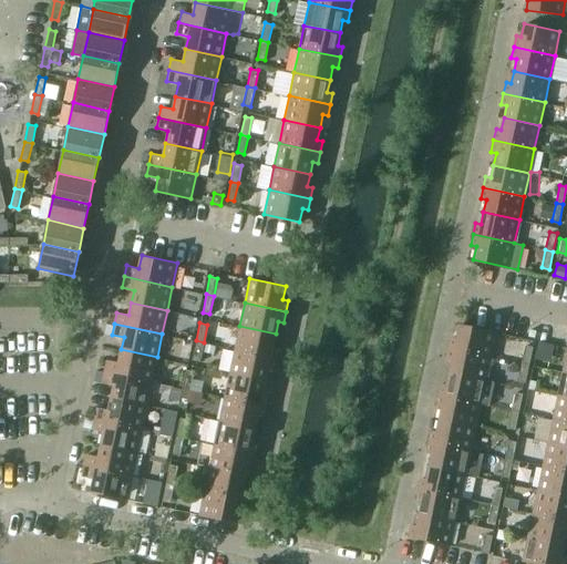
[(460,324),(456,337),(451,336),(449,347),(490,356),(495,331),(460,324)]
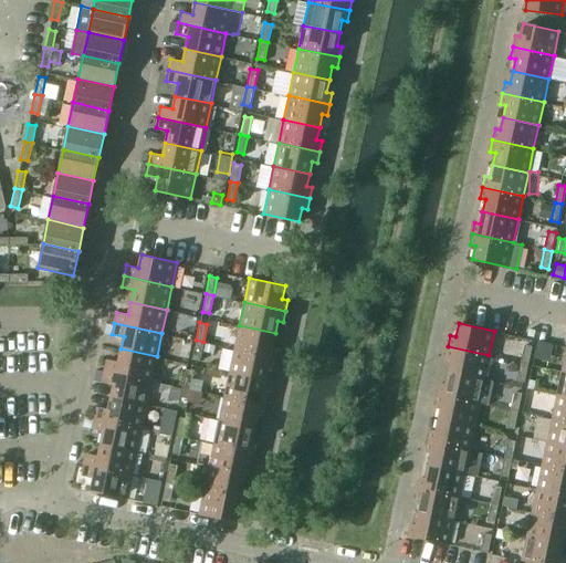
[(275,333),(239,325),(234,348),(275,357),(278,346),(272,345),(275,333)]
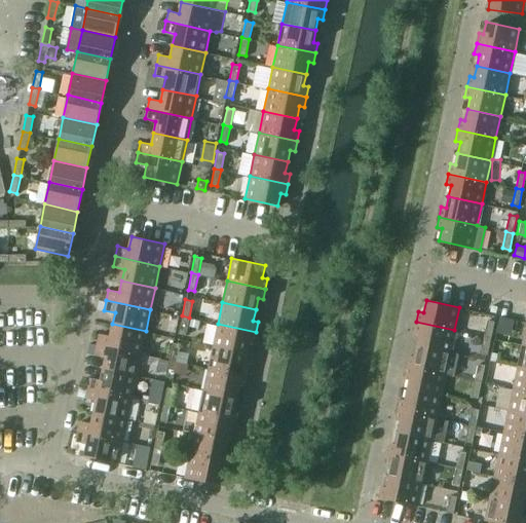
[(499,313),(497,333),(517,336),(519,316),(499,313)]
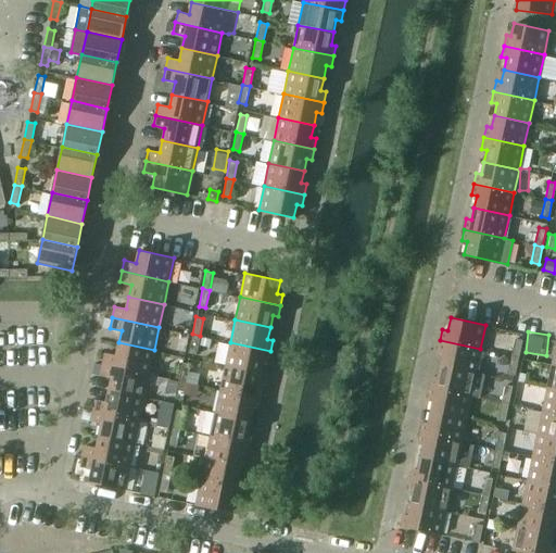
[(200,336),(192,334),(188,352),(196,353),(200,336)]
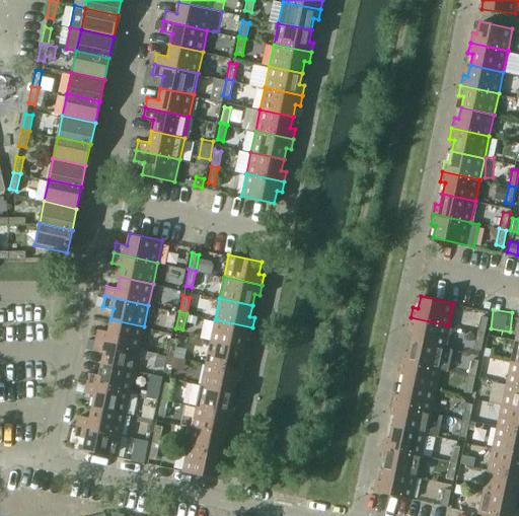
[(488,316),(480,315),(477,332),(484,334),(488,316)]
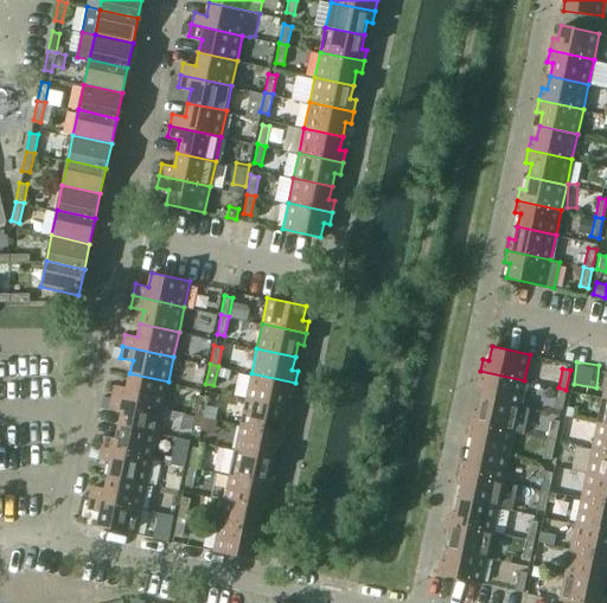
[(524,380),(480,371),(478,383),(484,384),(480,397),(519,405),(524,380)]
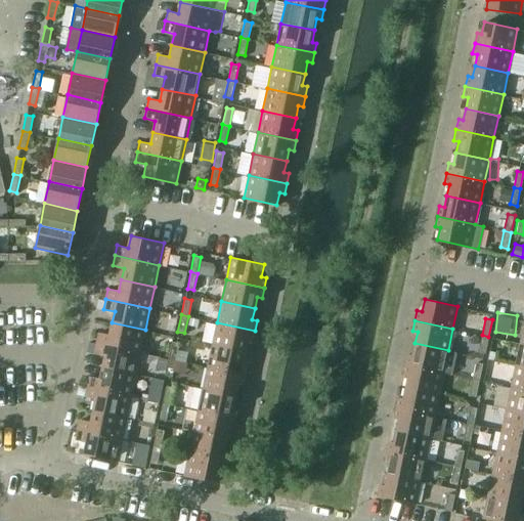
[(145,330),(112,322),(110,334),(98,332),(96,342),(140,351),(145,330)]
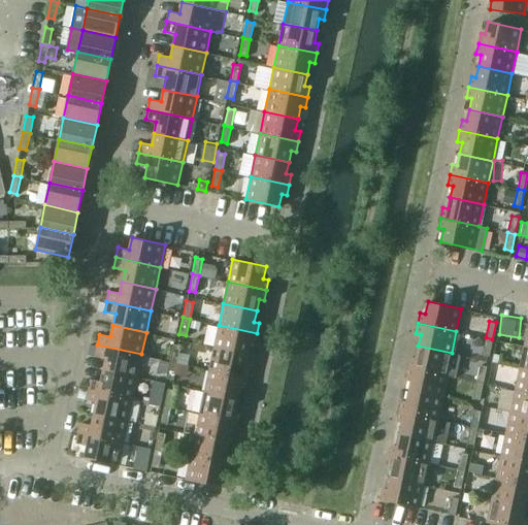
[(257,333),(219,325),(213,347),(248,354),(250,342),(255,343),(257,333)]
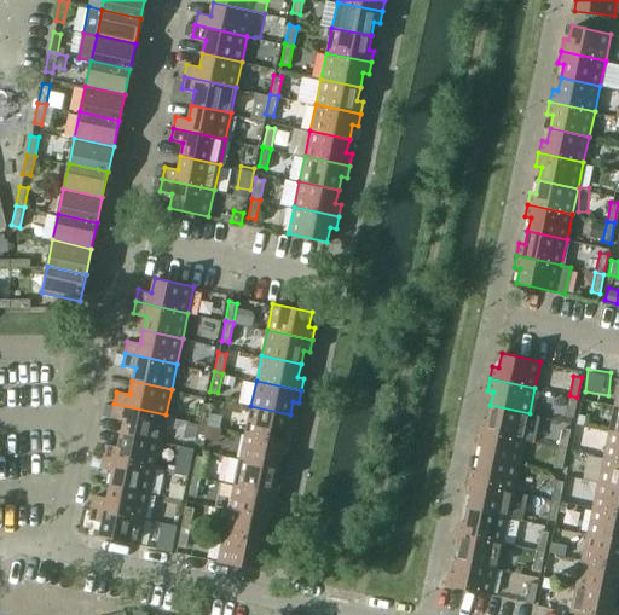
[(577,398),(570,395),(565,415),(573,417),(577,398)]
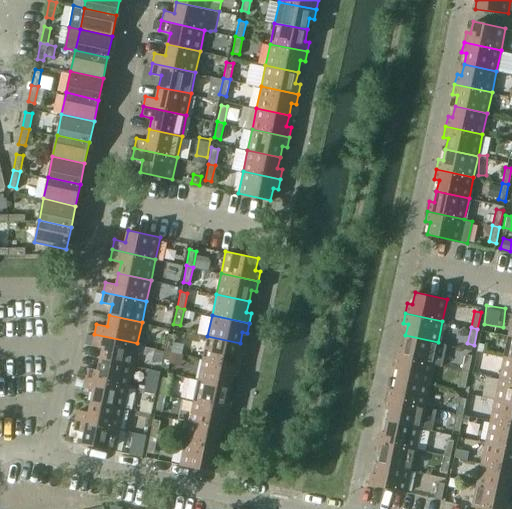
[(173,343),(174,334),(168,333),(164,349),(171,351),(173,343)]
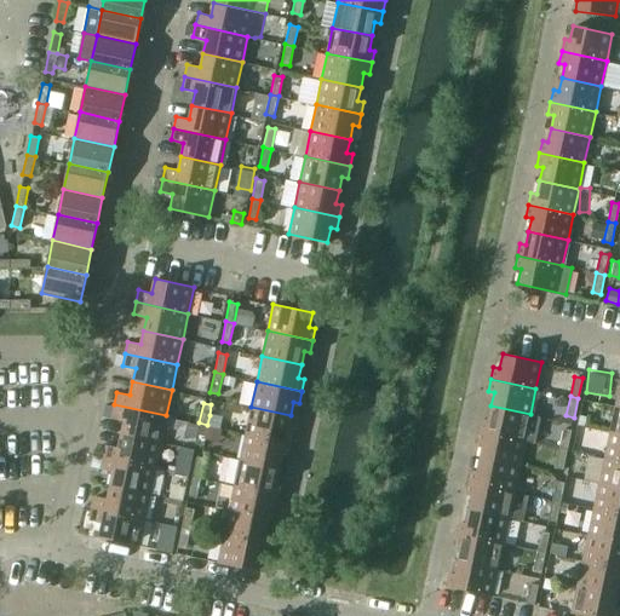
[(166,415),(114,404),(112,418),(124,420),(121,433),(160,442),(166,415)]
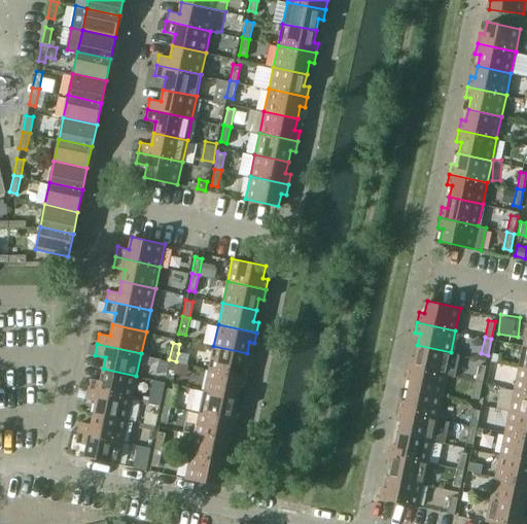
[(459,354),(451,352),(417,345),(415,356),(410,355),(408,365),(446,374),(454,376),(459,354)]
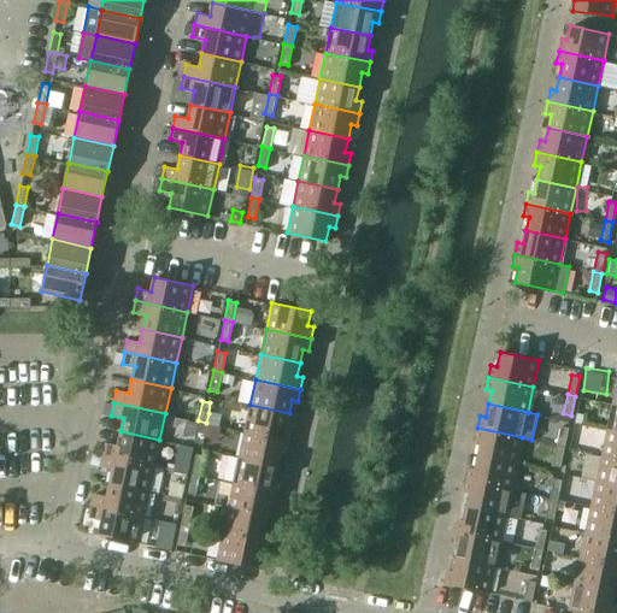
[(289,413),(250,405),(245,430),(289,440),(292,428),(286,426),(289,413)]
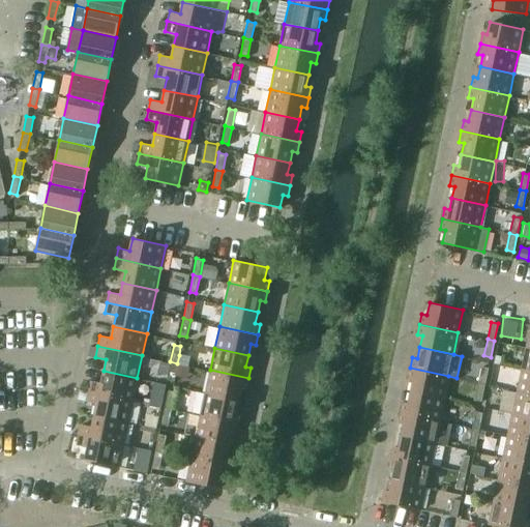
[(189,357),(179,355),(177,363),(187,366),(189,357)]
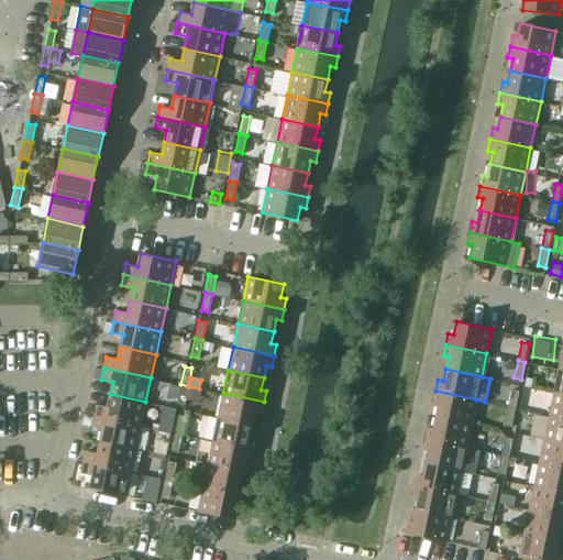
[(188,386),(180,384),(177,402),(184,404),(188,386)]
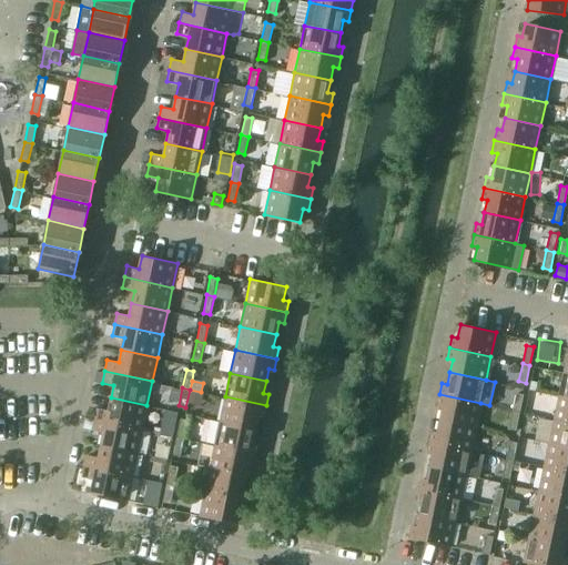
[(524,394),(516,392),(511,410),(519,412),(524,394)]
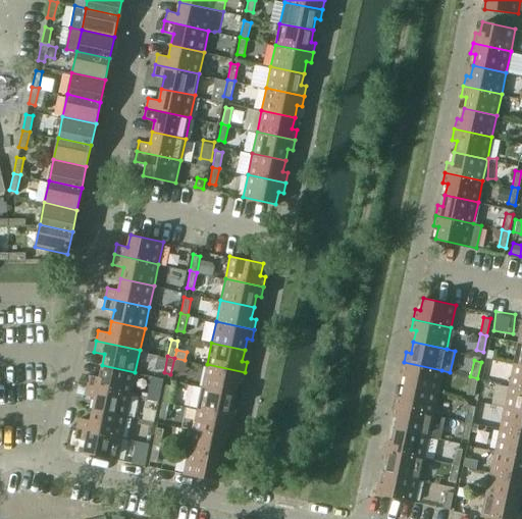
[(441,370),(404,362),(402,372),(407,373),(404,384),(437,392),(441,370)]
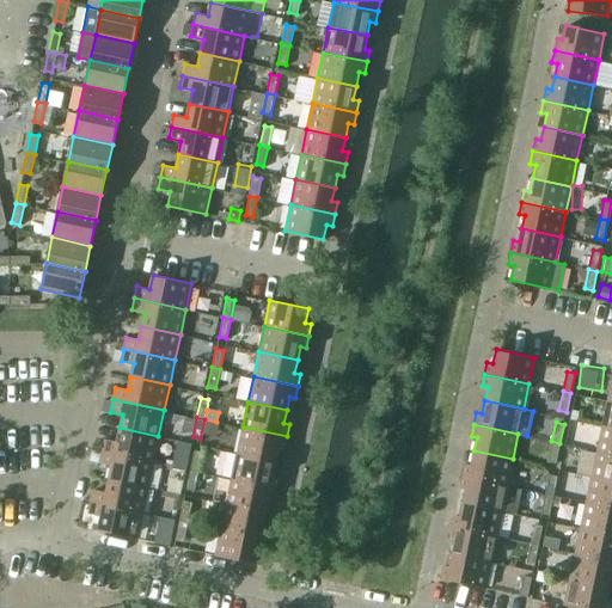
[(611,428),(603,425),(597,450),(611,454),(611,428)]
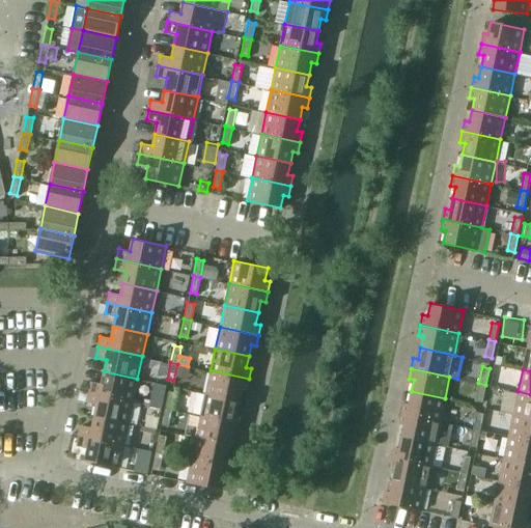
[(249,379),(211,370),(205,393),(239,400),(242,389),(246,390),(249,379)]
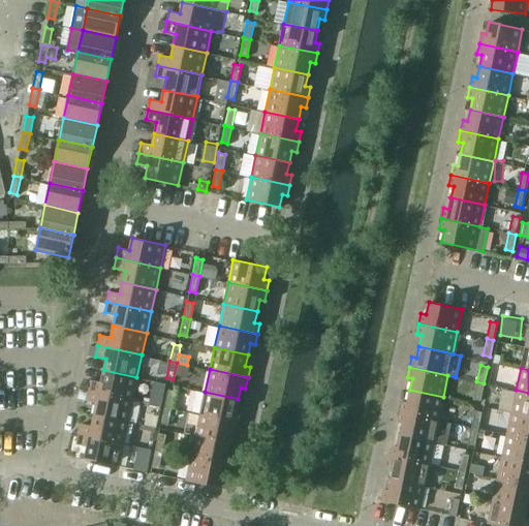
[(136,377),(103,370),(101,381),(90,379),(88,390),(132,399),(136,377)]
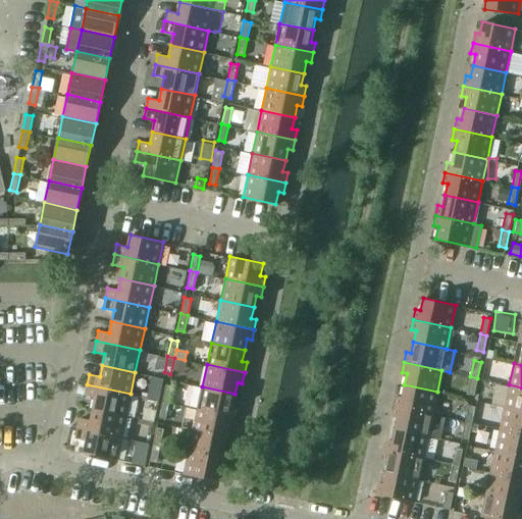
[(149,385),(161,387),(163,378),(151,375),(149,385)]
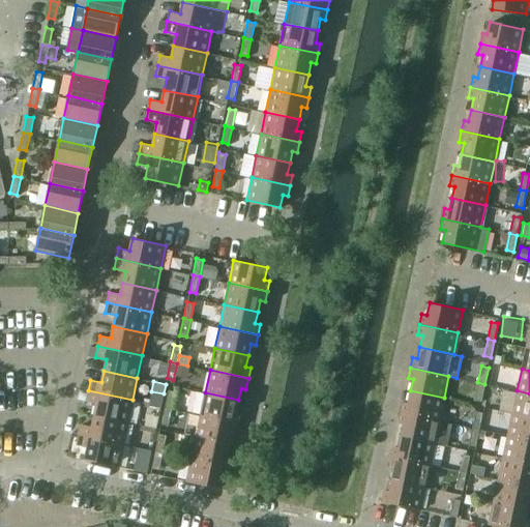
[(484,384),(477,382),(474,400),(481,401),(484,384)]
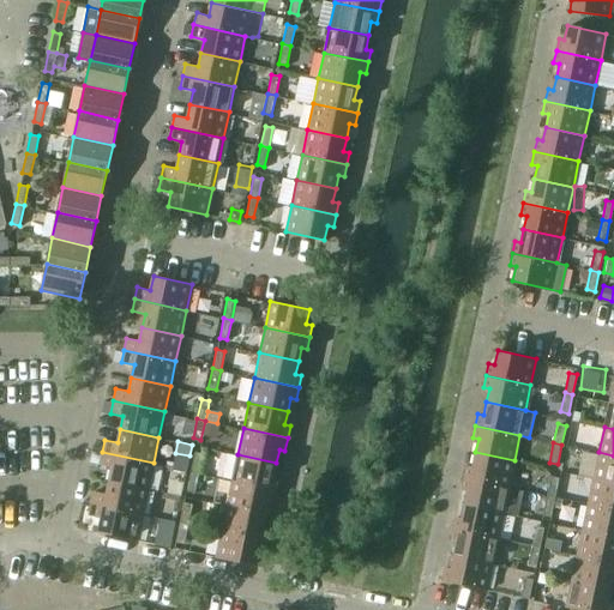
[(579,463),(582,450),(565,446),(563,459),(579,463)]
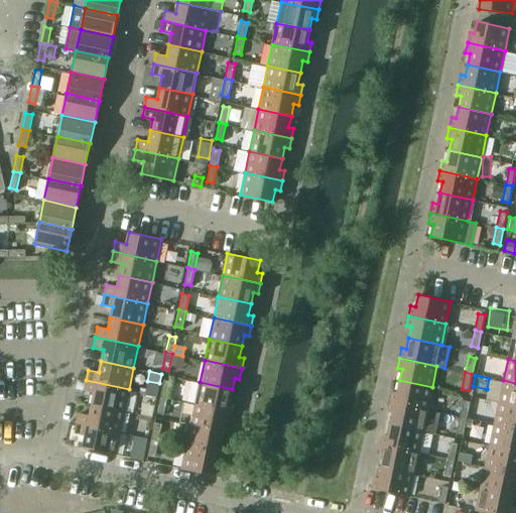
[(170,381),(163,379),(160,396),(166,397),(170,381)]
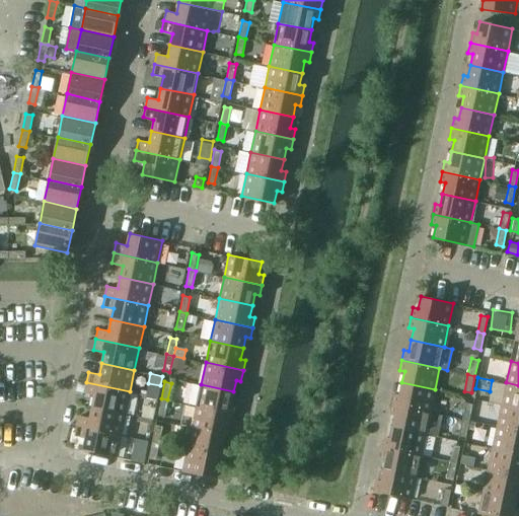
[(130,391),(86,382),(84,392),(94,394),(92,406),(125,413),(130,391)]
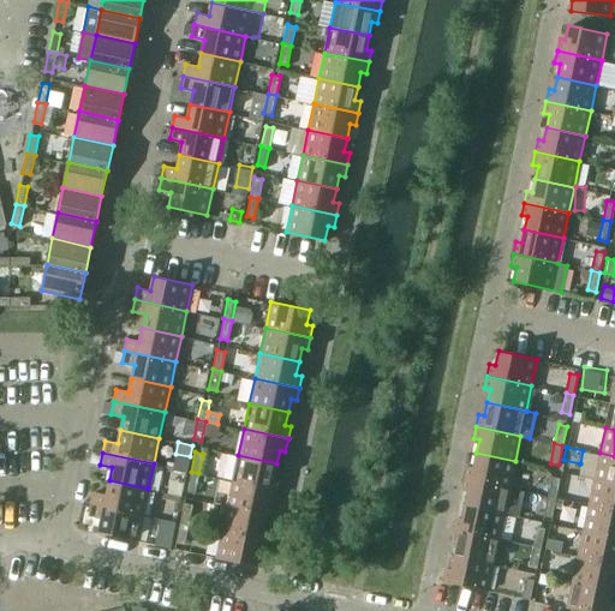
[(476,453),(473,466),(467,465),(465,478),(509,487),(515,461),(476,453)]
